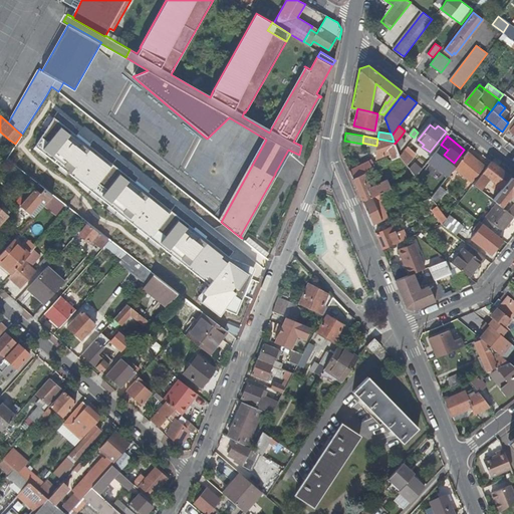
[(405,140),(401,137),(395,144),(397,150),(405,140)]
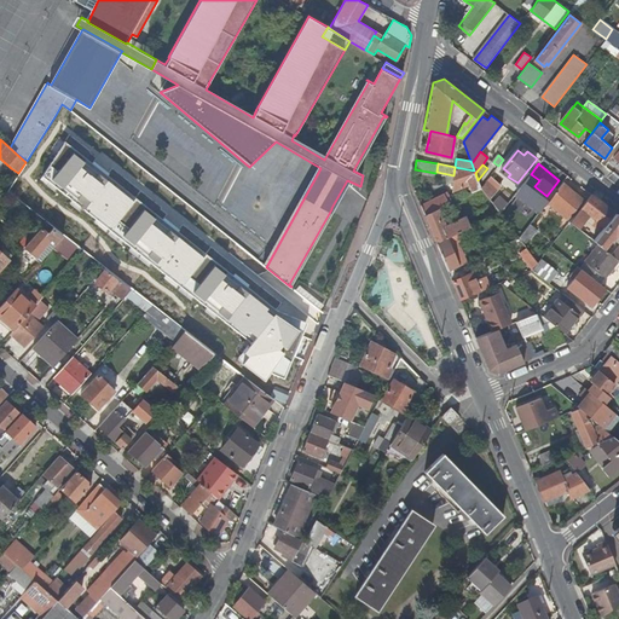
[(119,166),(115,173),(128,181),(133,175),(119,166)]
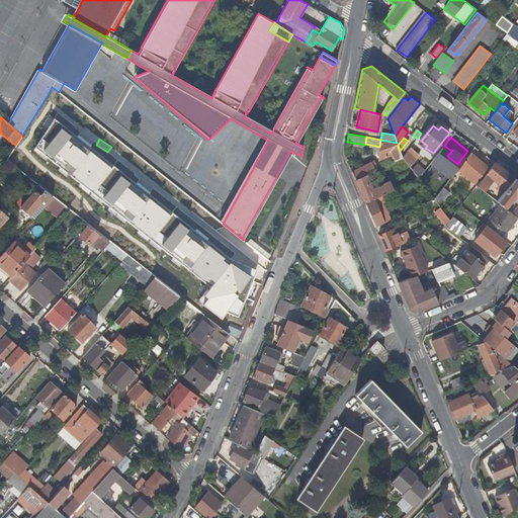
[(393,154),(395,161),(402,158),(400,151),(398,145),(397,143),(380,140),(379,147),(378,160),(393,154)]
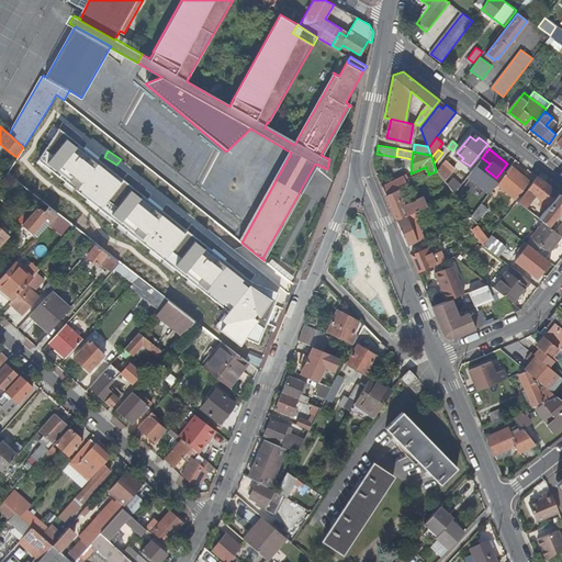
[(119,166),(116,165),(104,157),(98,153),(91,164),(112,177),(119,166)]
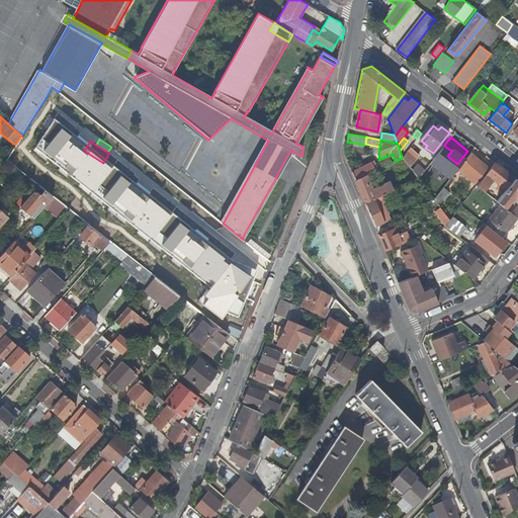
[(416,158),(408,151),(402,158),(409,166),(416,158)]
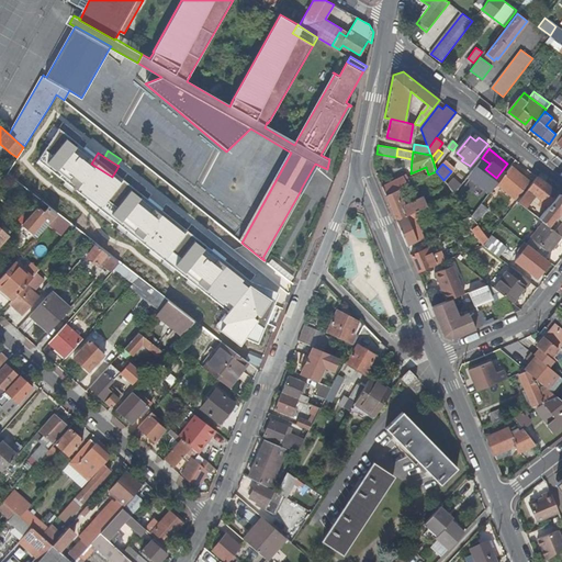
[(530,180),(510,165),(497,182),(516,198),(530,180)]
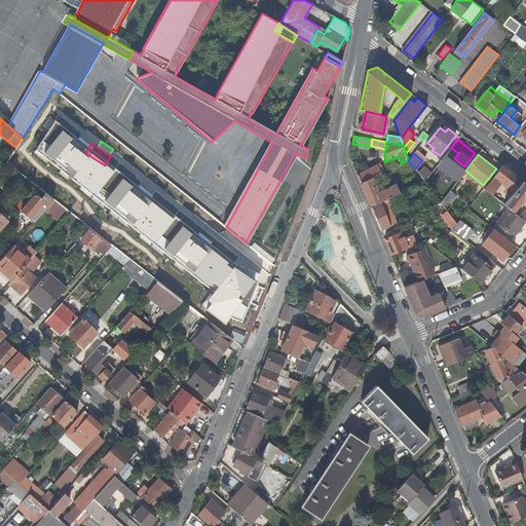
[(457,164),(445,155),(437,165),(449,175),(457,164)]
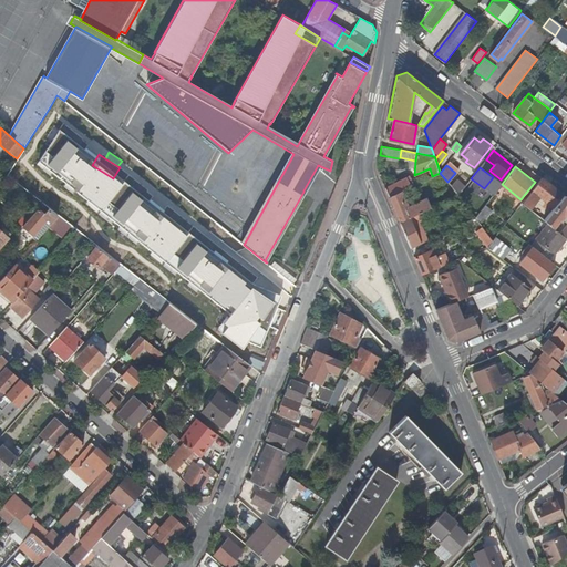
[(420,182),(418,177),(408,182),(406,177),(384,187),(389,196),(399,192),(403,189),(413,185),(420,182)]
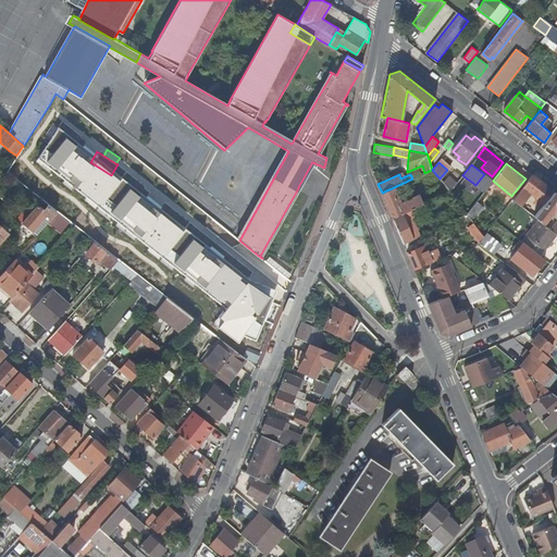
[(449,175),(442,181),(449,192),(457,186),(449,175)]
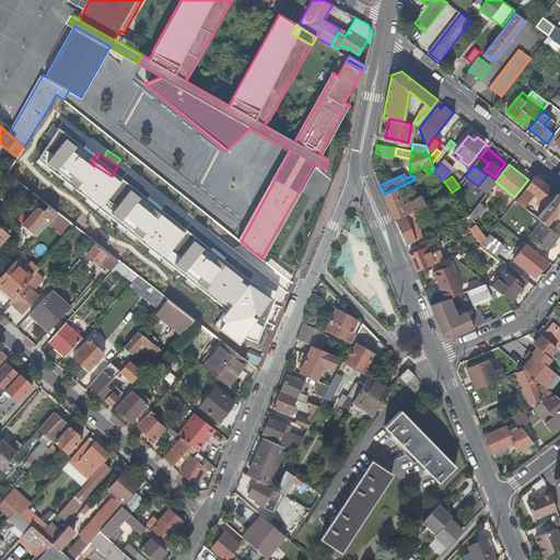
[(541,200),(532,213),(537,218),(557,193),(535,176),(515,200),(523,207),(533,194),(541,200)]
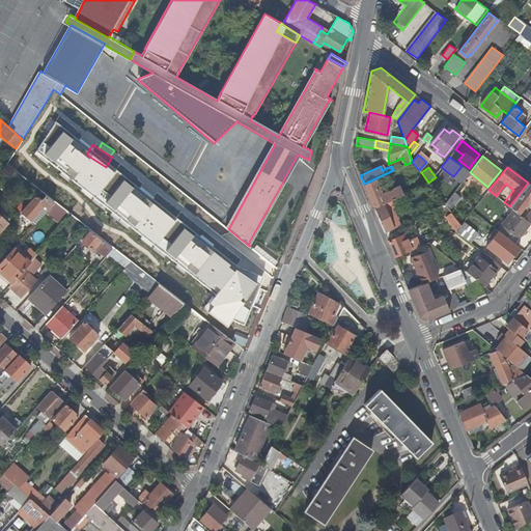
[(389,177),(387,173),(378,177),(380,182),(389,177)]
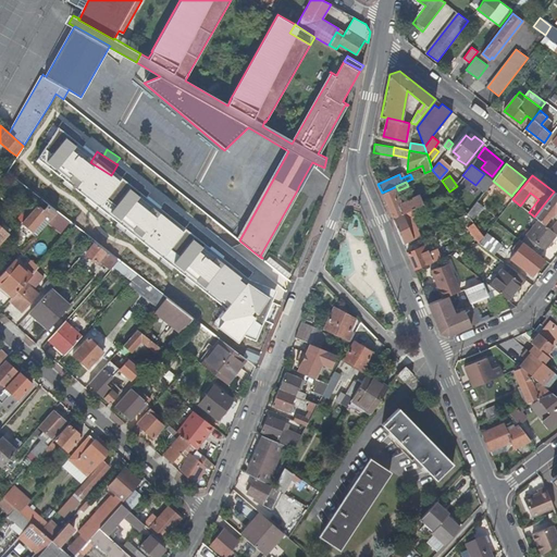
[(398,205),(392,188),(382,193),(392,218),(401,213),(423,203),(419,195),(398,205)]
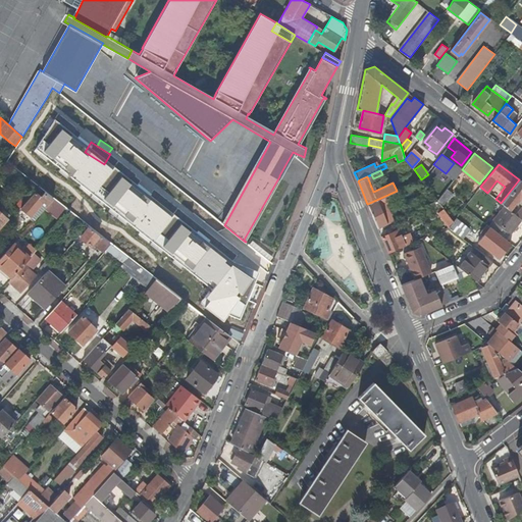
[(521,206),(521,181),(519,179),(501,203),(505,206),(516,215),(521,206)]
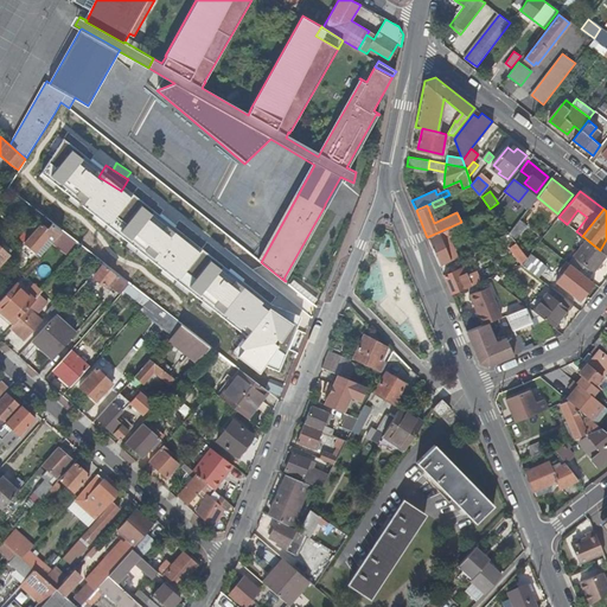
[(112,270),(120,260),(131,246),(87,211),(68,236),(104,264),(112,270)]
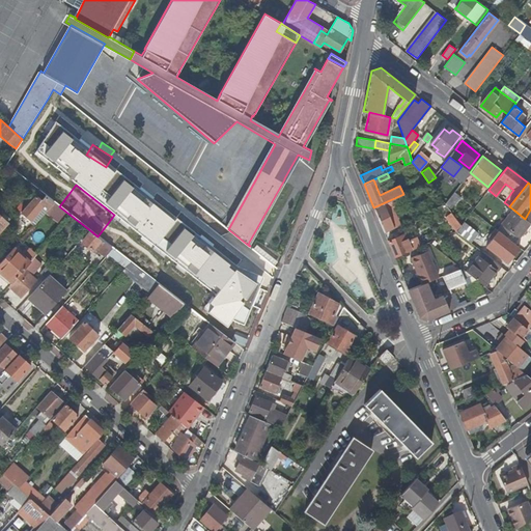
[(460,196),(454,192),(451,196),(445,203),(449,210),(460,196)]
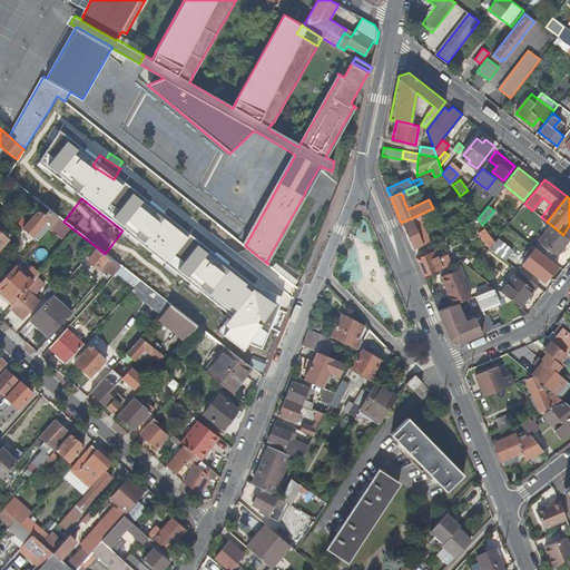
[(17,224),(21,227),(22,227),(36,212),(31,208),(17,224)]
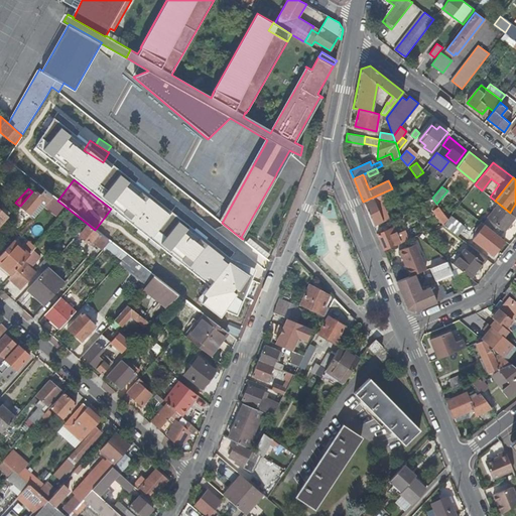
[(31,211),(36,215),(52,197),(43,189),(39,195),(34,189),(32,191),(20,206),(29,214),(31,211)]
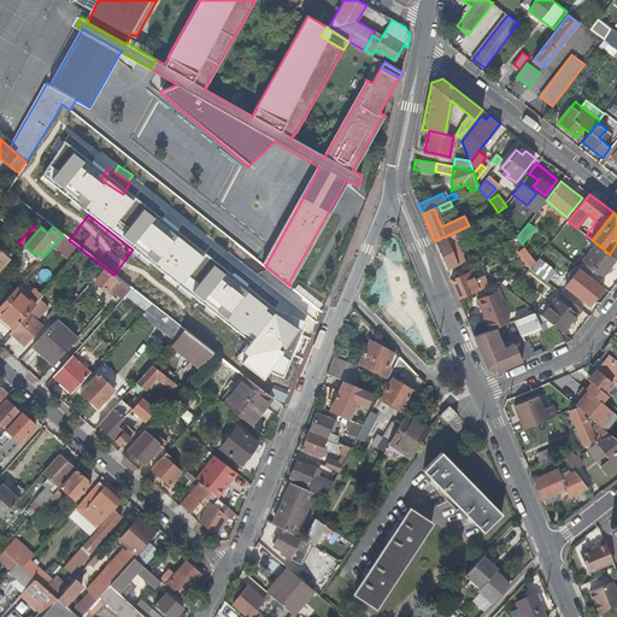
[(457,264),(445,236),(434,241),(446,269),(457,264)]
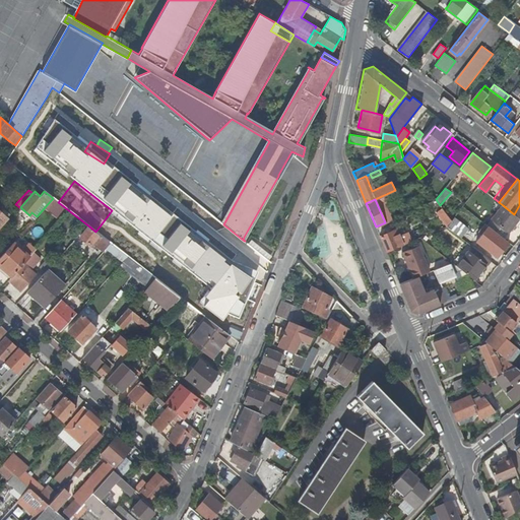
[(508,233),(519,218),(514,214),(503,205),(492,218),(493,219),(488,225),(489,226),(503,238),(507,232),(508,233)]
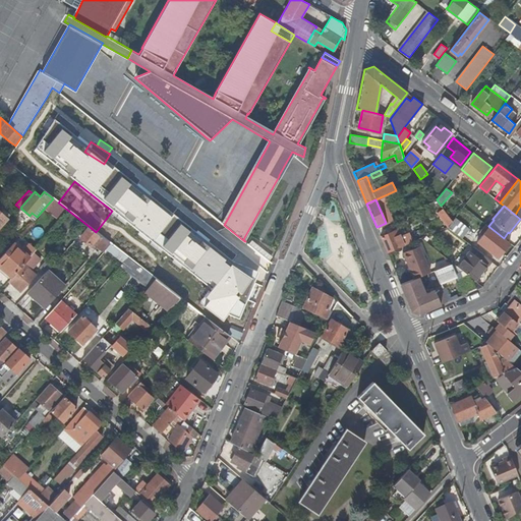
[(444,225),(450,221),(441,209),(435,213),(444,225)]
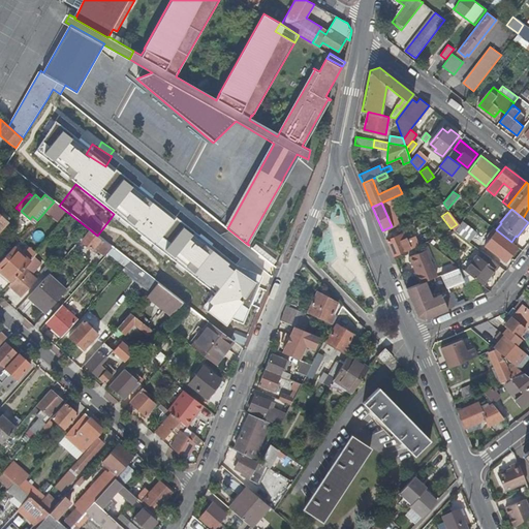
[(476,232),(462,221),(460,225),(455,230),(469,241),(476,232)]
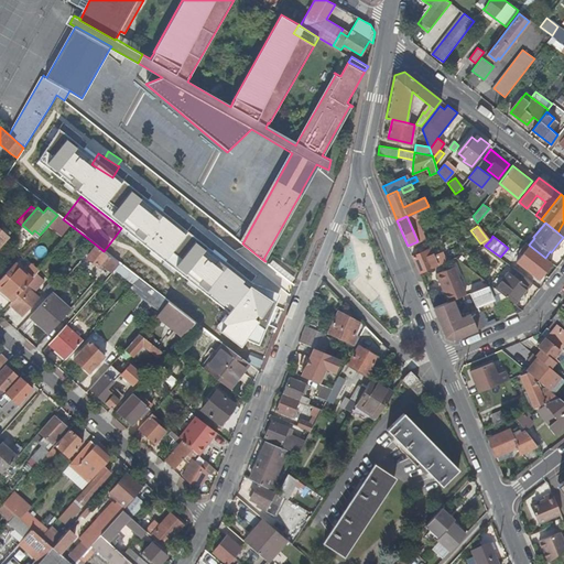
[(111,241),(104,251),(119,263),(127,269),(138,278),(163,297),(179,277),(152,256),(143,267),(115,245),(111,241)]
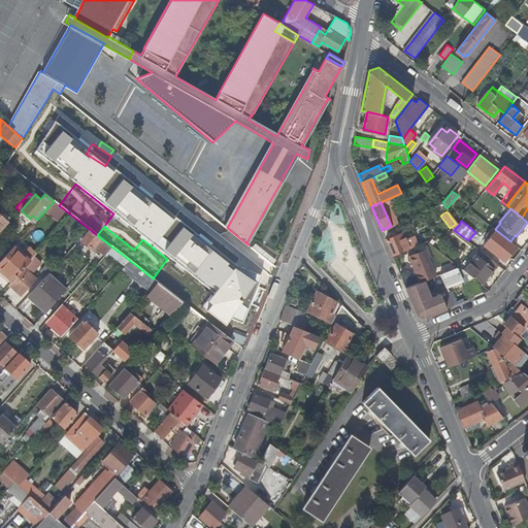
[(98,251),(104,255),(111,246),(97,235),(91,230),(81,240),(97,252),(98,251)]
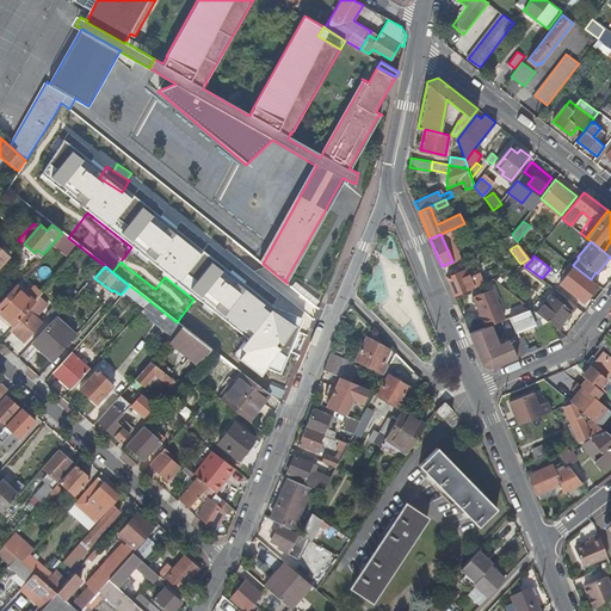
[(584,302),(597,284),(591,279),(574,266),(560,283),(584,302)]
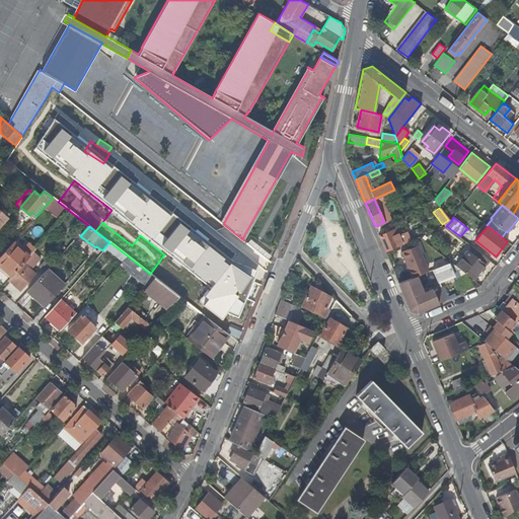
[(395,228),(379,235),(385,250),(398,245),(402,244),(395,228)]
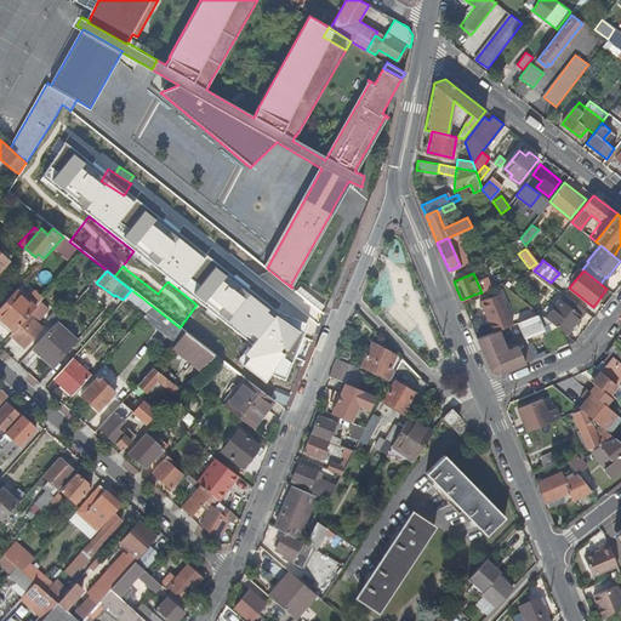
[(35,307),(16,290),(0,307),(0,319),(13,331),(35,307)]
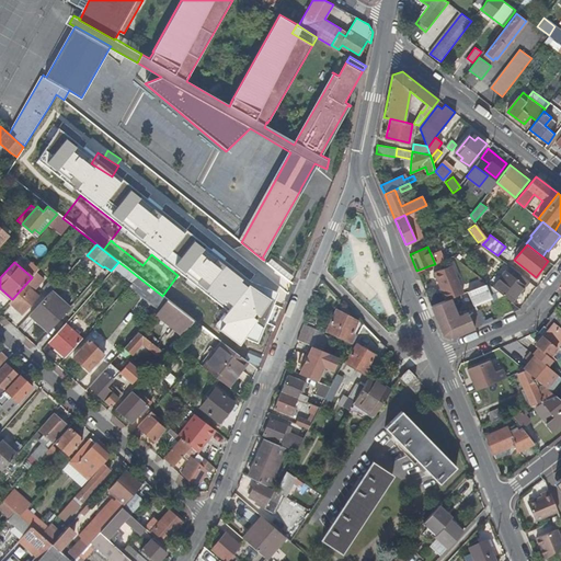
[(434,272),(445,300),(450,298),(464,293),(451,264),(434,272)]
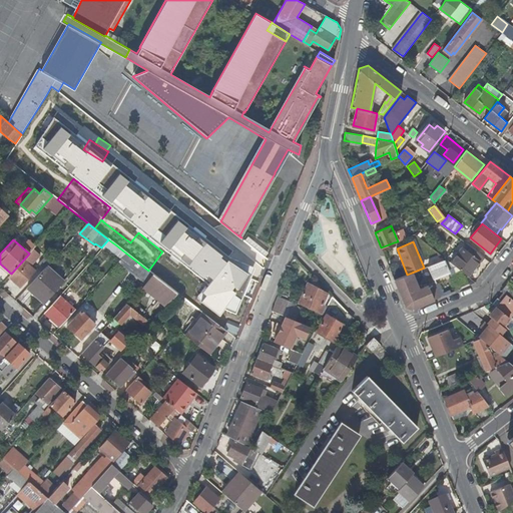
[(462,246),(450,263),(461,271),(462,272),(467,276),(479,261),(477,259),(480,254),(466,242),(462,246)]
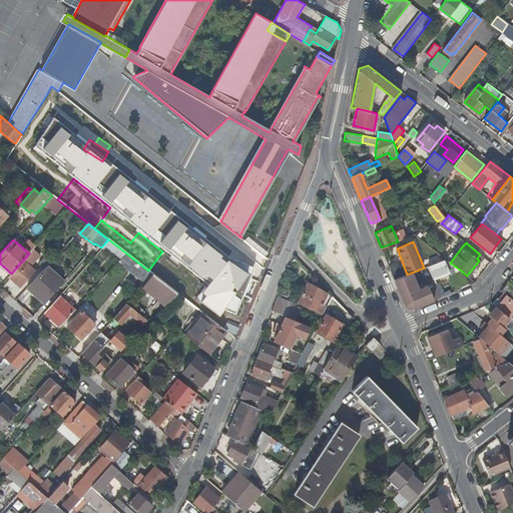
[(111,248),(122,257),(125,252),(115,244),(111,248)]
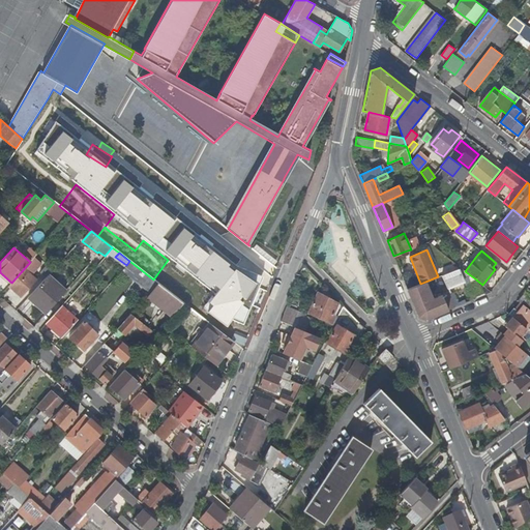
[(42,263),(35,256),(30,262),(11,283),(8,286),(21,297),(37,278),(32,274),(42,263)]
